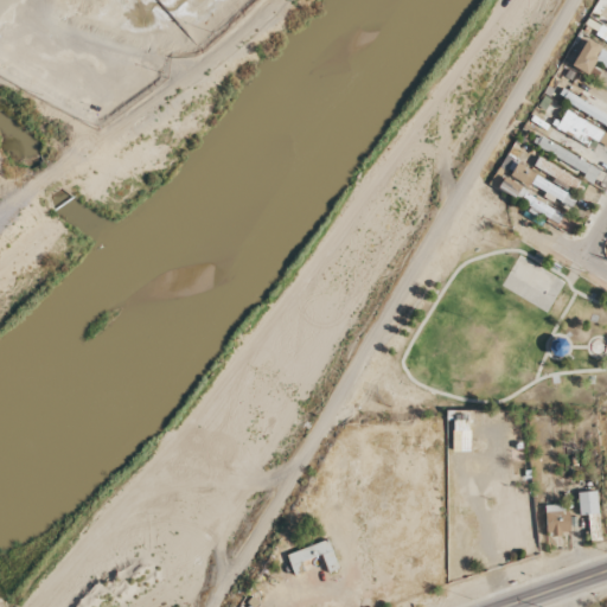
[(587,75),(595,57),(592,56),(596,45),(583,39),(572,68),(587,75)]
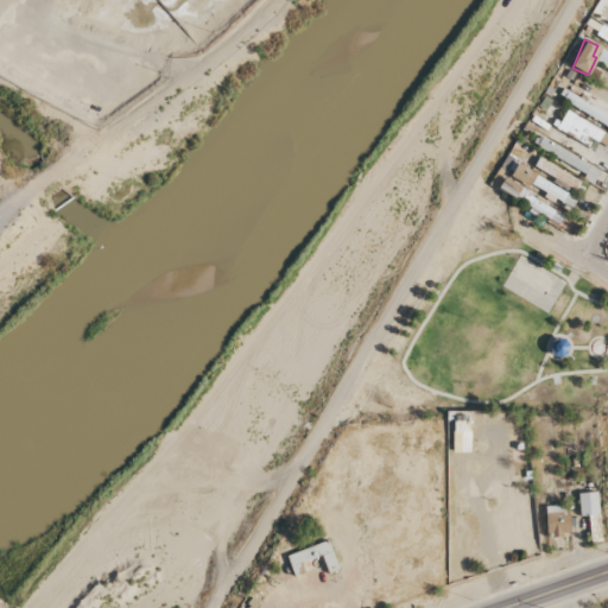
[(603,168),(607,156),(607,132),(564,112),(555,132),(605,154),(600,165),(603,168)]
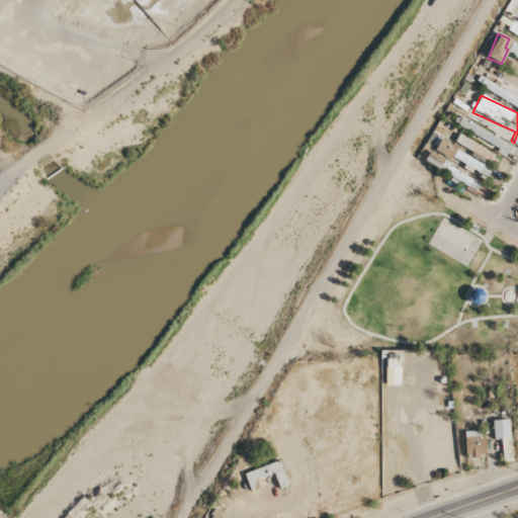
[(487,177),(492,167),(430,135),(425,145),(487,177)]
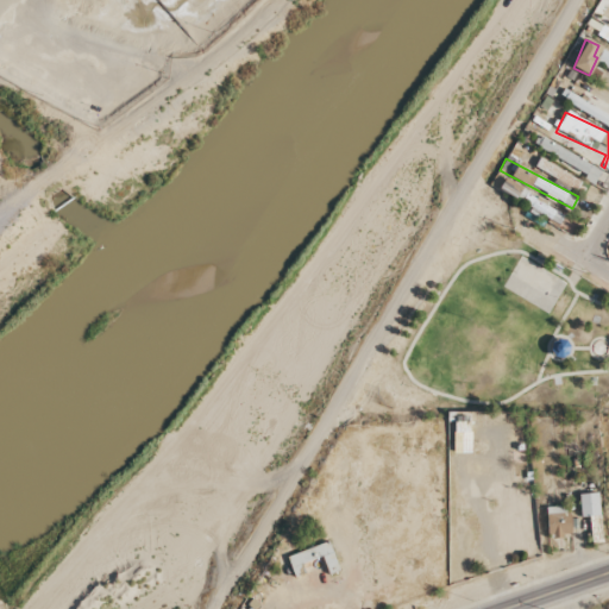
[(582,181),(539,158),(533,168),(576,192),(582,181)]
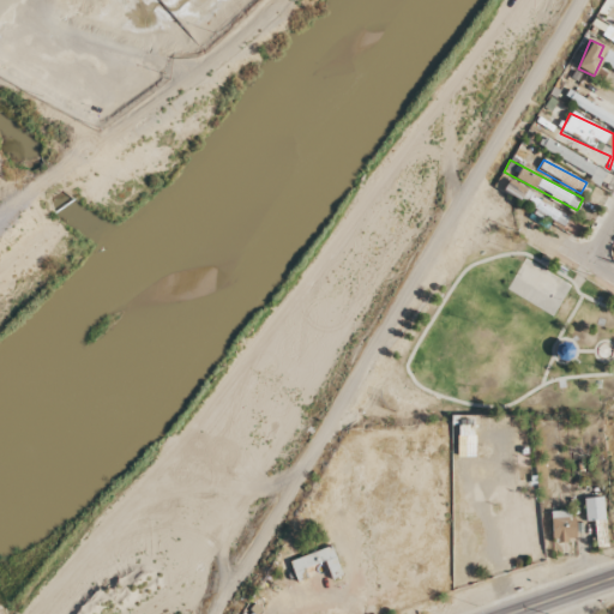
[(585,521),(605,519),(603,497),(584,498),(585,521)]
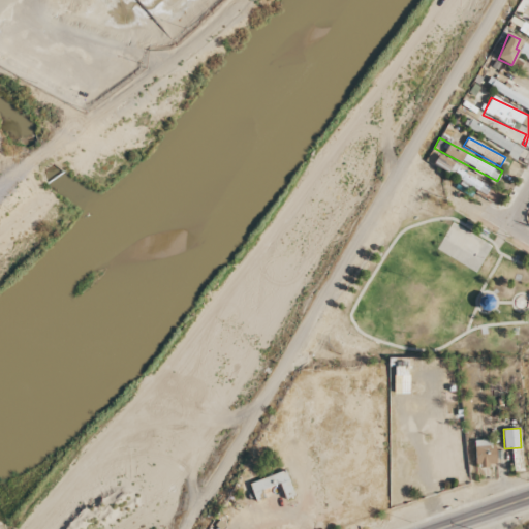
[(494,439),(474,440),(475,465),(495,465),(494,439)]
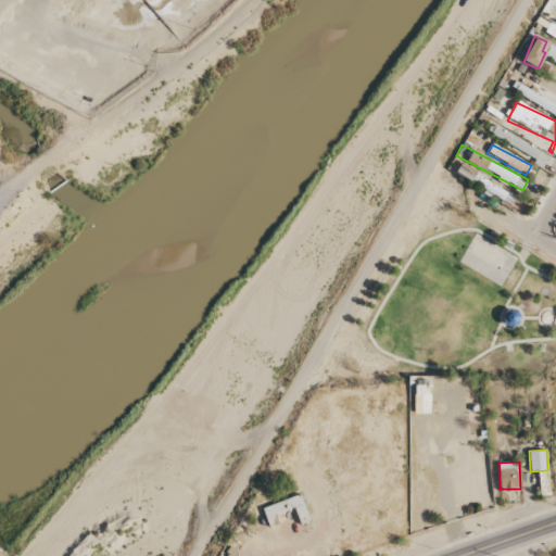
[(539,495),(550,495),(548,471),(538,471),(539,495)]
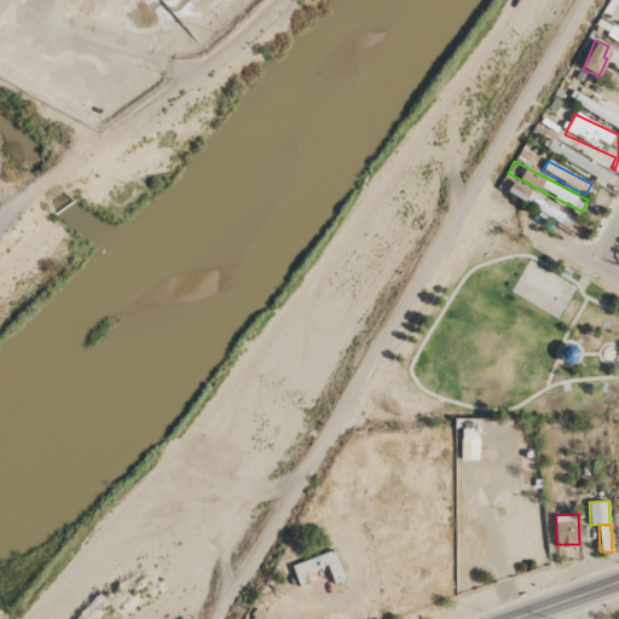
[(291,563),(299,586),(312,583),(310,573),(328,568),(333,584),(343,580),(335,551),(291,563)]
